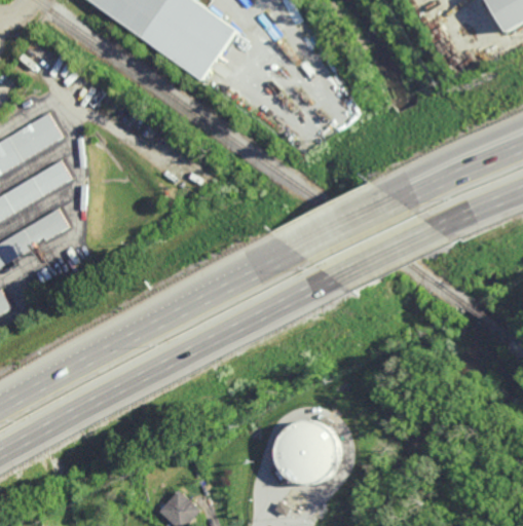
[(240,31),(195,0),(82,0),(204,83),(240,31)]
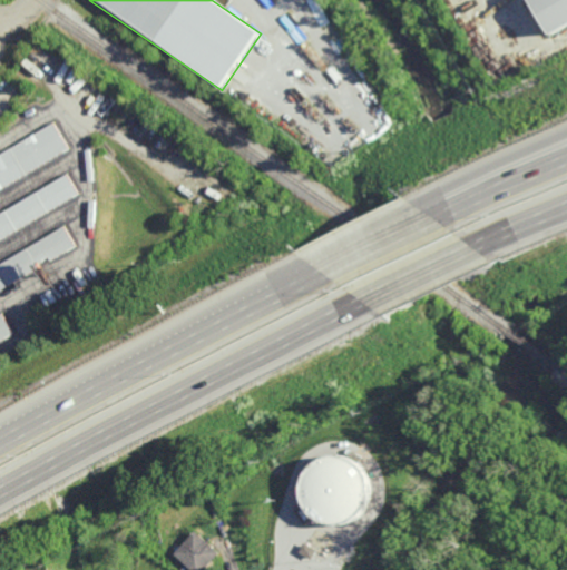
[(566,0),(528,0),(548,38),(566,27),(566,0)]
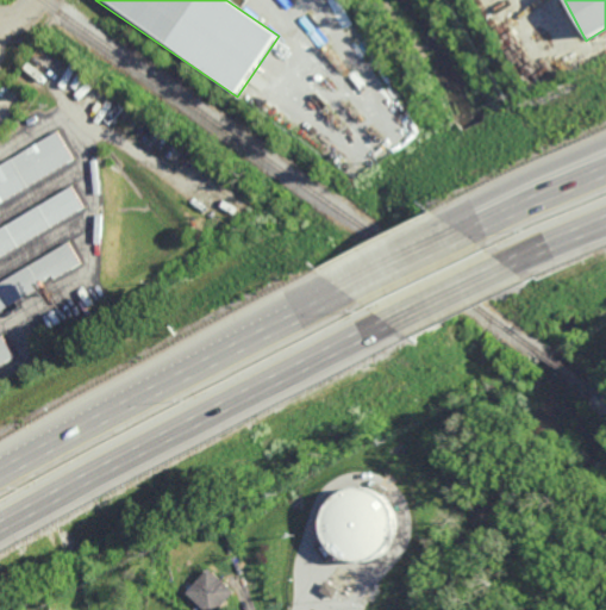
[(57,131),(0,163),(0,204),(75,162),(57,131)]
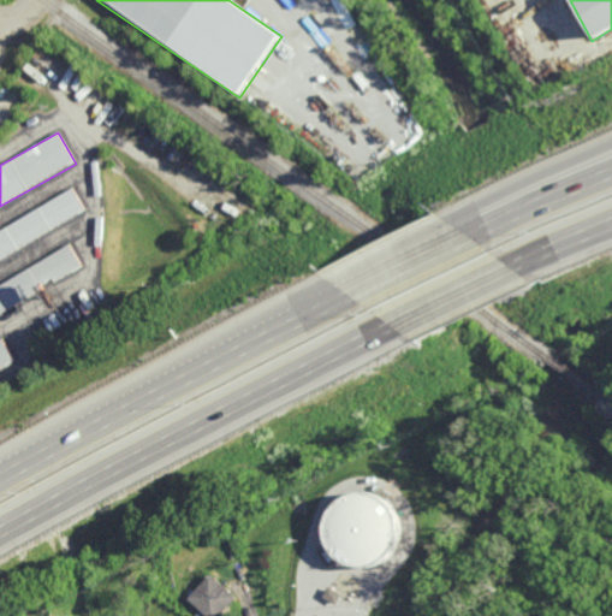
[(73,188),(0,230),(0,259),(85,211),(73,188)]
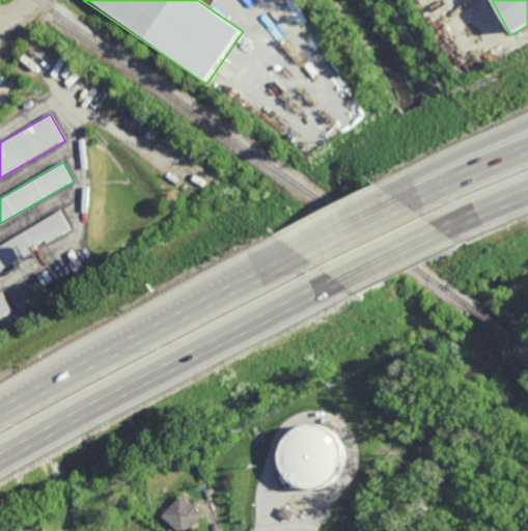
[(0,270),(72,228),(60,210),(0,244),(0,270)]
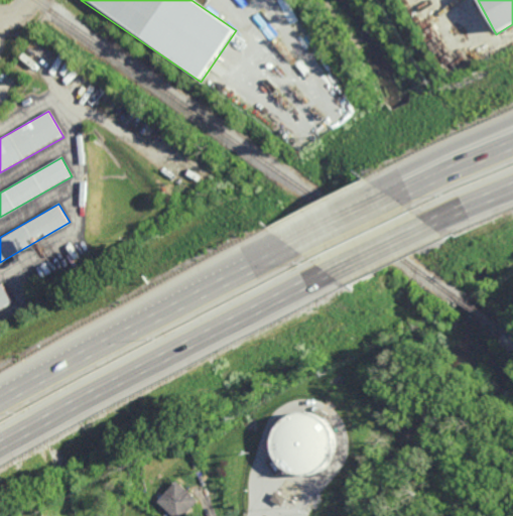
[(2,283),(0,284),(0,308),(13,301),(2,283)]
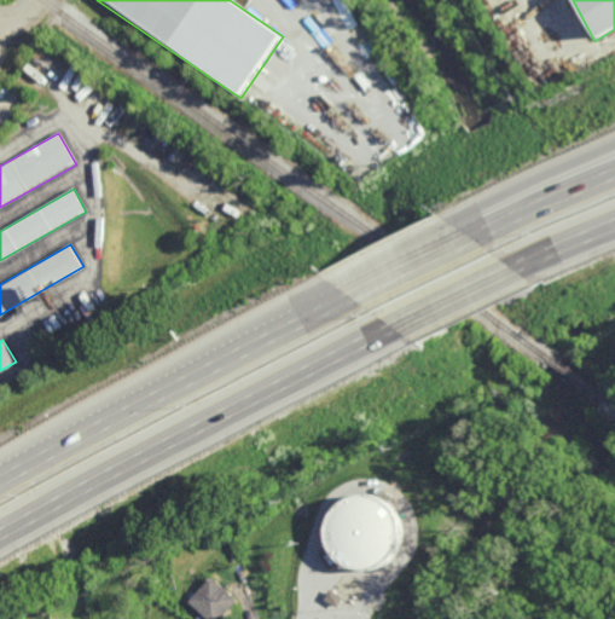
[(379,567),(367,570),(357,568),(346,563),(337,555),(332,544),(331,532),(332,521),(340,510),(348,502),(359,498),(371,498),(383,501),(393,508),(400,519),(402,530),(401,542),(398,553),(389,561),(379,567)]
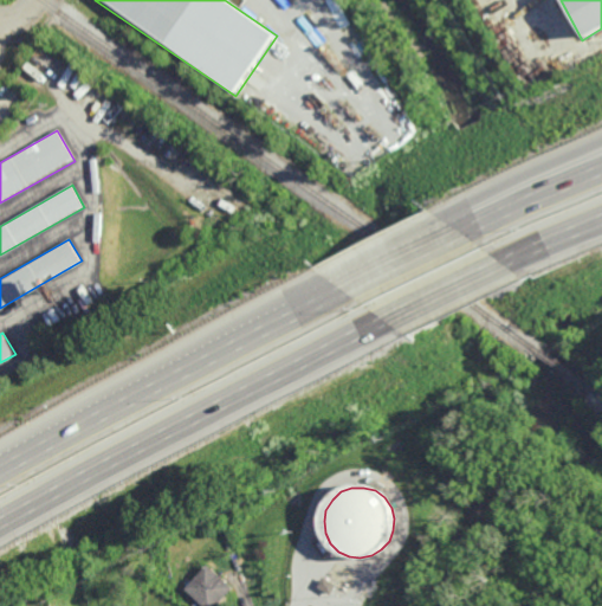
[(215,605),(204,605),(185,588),(207,563),(233,587),(215,605)]
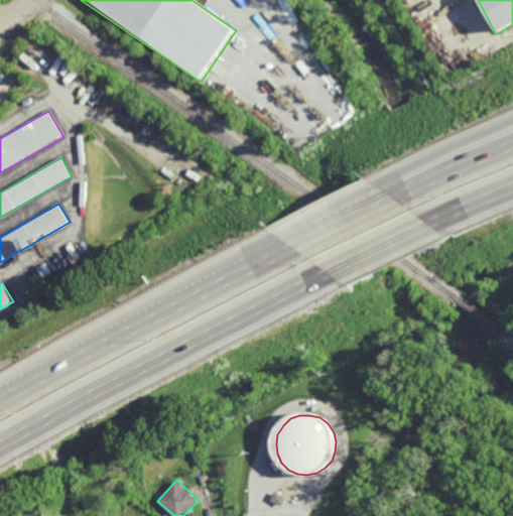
[(282,506),(287,499),(276,492),(271,500),(282,506)]
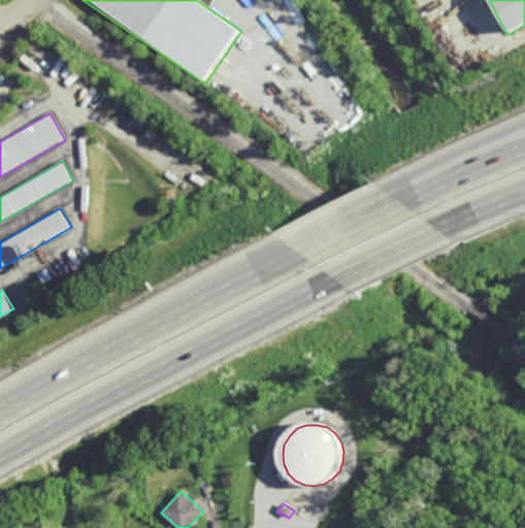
[(17,524),(13,515),(27,509),(30,520),(17,524)]
